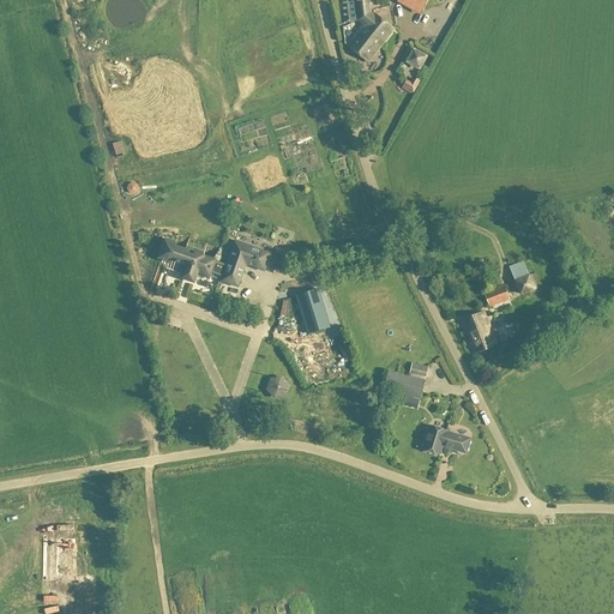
[(367,0),(357,1),(360,19),(365,23),(347,47),(368,64),(393,31),(372,14),(371,14),(369,14),(367,0)]
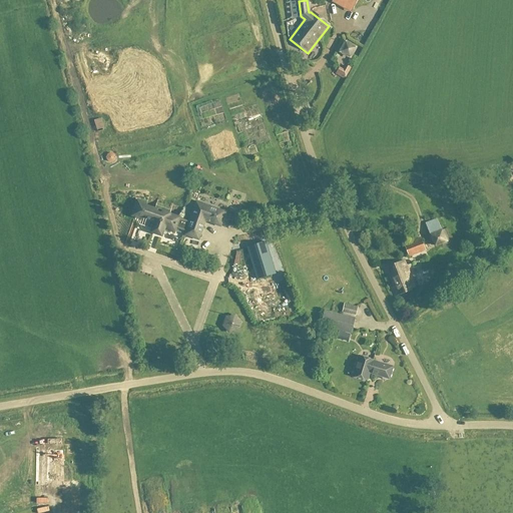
[(356,0),(334,0),(333,1),(351,11),(356,0)]
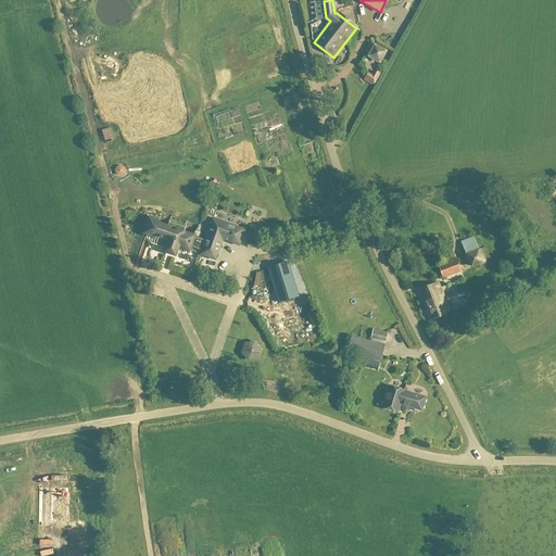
[(387,54),(373,47),(365,61),(378,70),(387,54)]
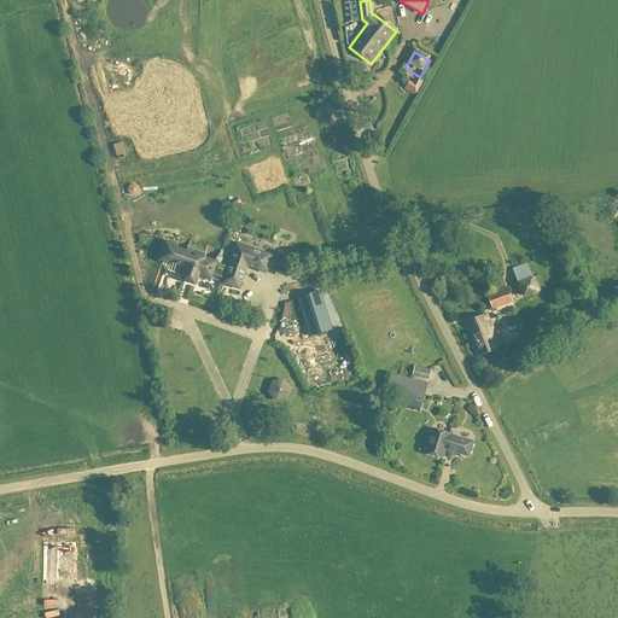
[(423,86),(413,80),(413,87),(407,85),(402,92),(415,99),(423,86)]
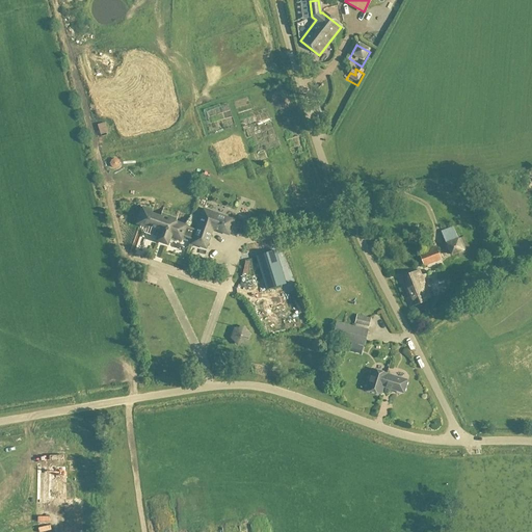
[(182,237),(192,241),(195,232),(185,229),(185,228),(175,223),(177,219),(161,214),(160,218),(151,215),(152,213),(142,209),(136,225),(145,229),(147,227),(160,231),(156,242),(167,246),(170,237),(181,241),(182,237)]
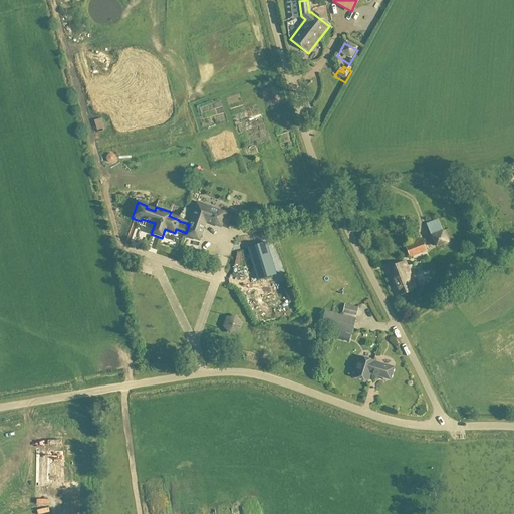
[(189,224),(186,233),(185,236),(198,241),(205,222),(220,228),(225,214),(196,204),(189,224)]
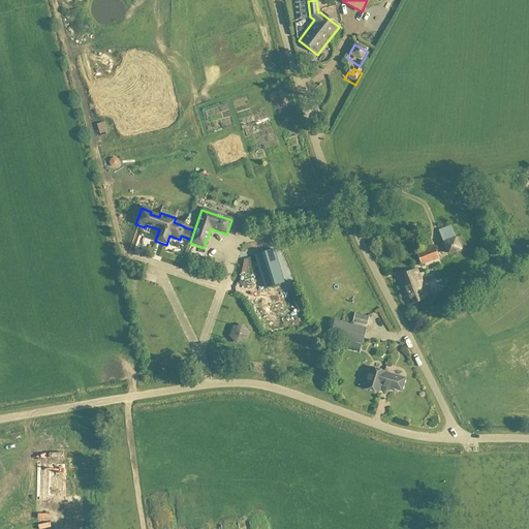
[(444,238),(454,232),(449,226),(440,231),(444,238)]
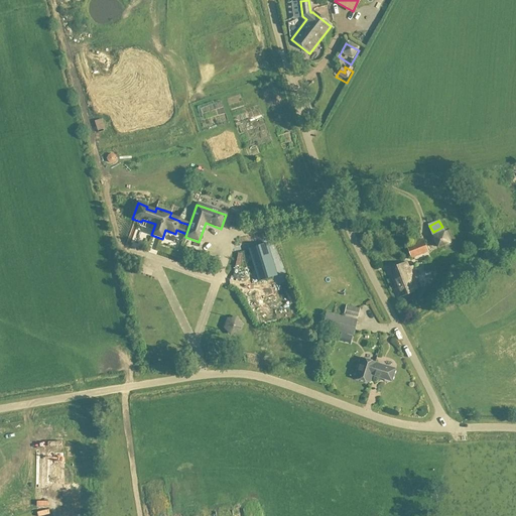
[(448,245),(443,232),(431,237),(437,250),(448,245)]
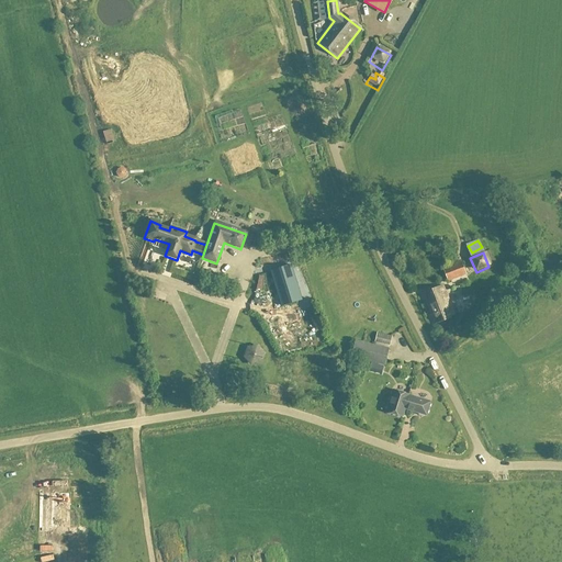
[(442,270),(448,282),(465,276),(461,262),(442,270)]
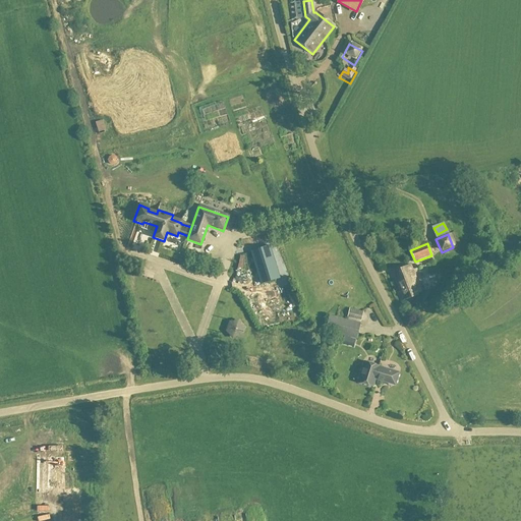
[(269,247),(251,252),(262,284),(279,279),(269,247)]
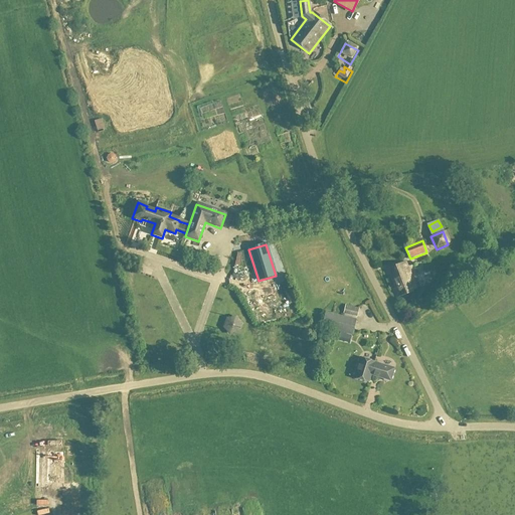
[(396,299),(416,291),(405,263),(385,271),(396,299)]
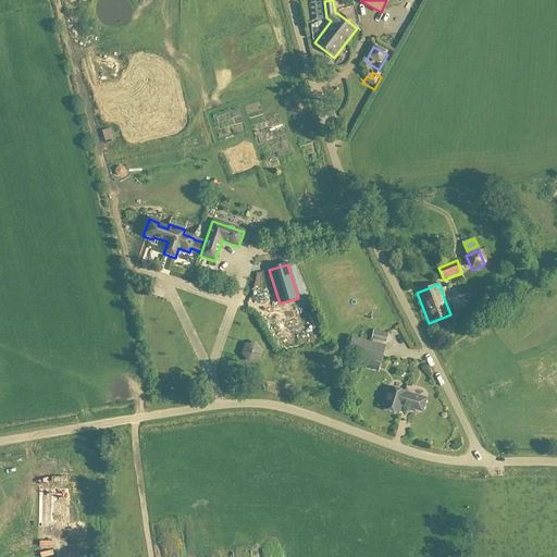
[(138,323),(144,322),(138,299),(133,300),(138,323)]
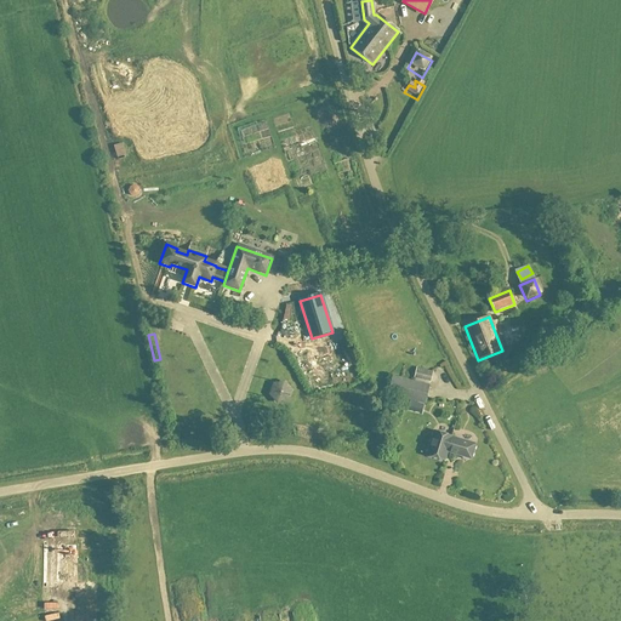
[(314,340),(298,345),(312,386),(326,381),(314,340)]
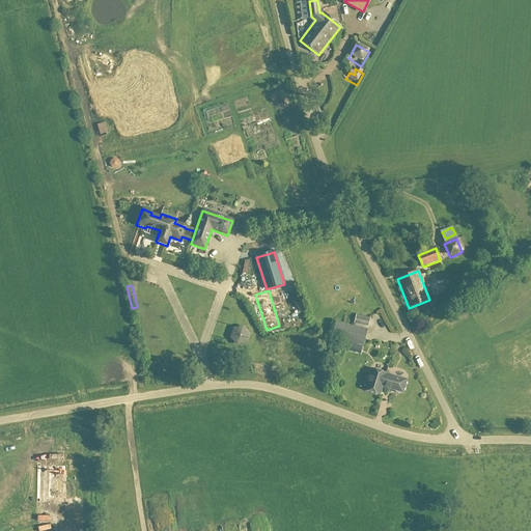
[(370,319),(356,315),(354,324),(368,327),(370,319)]
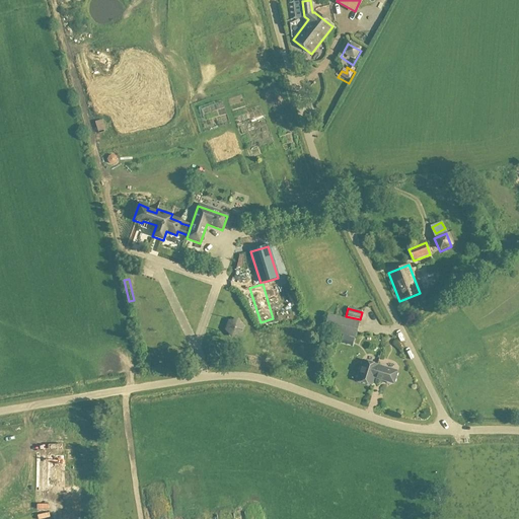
[(356,339),(359,323),(327,315),(323,330),(356,339)]
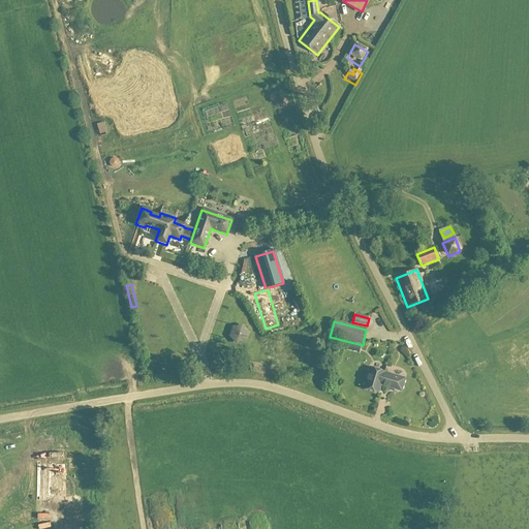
[(232,325),(235,341),(246,340),(244,324),(232,325)]
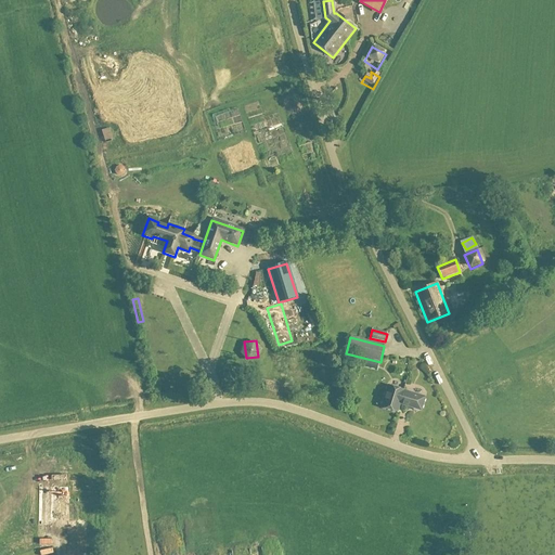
[(396,412),(399,404),(403,391),(388,386),(381,408),(396,412)]
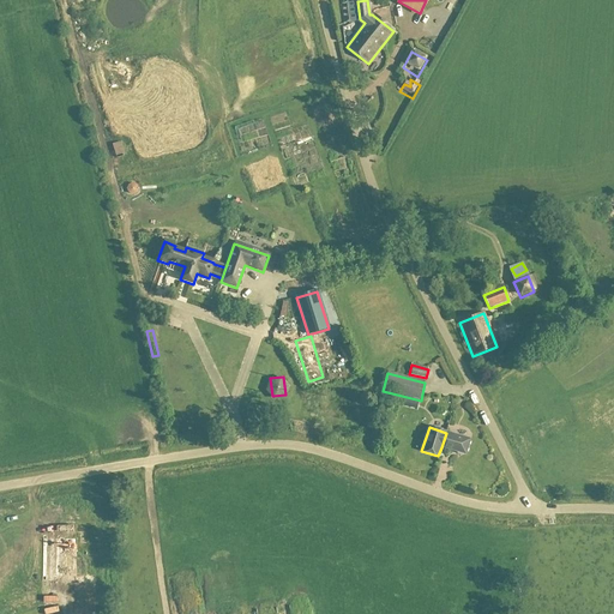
[(469,440),(446,433),(441,447),(464,455),(469,440)]
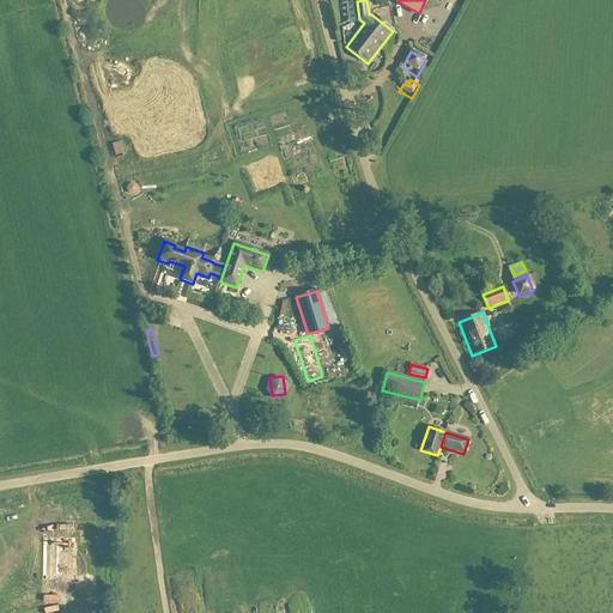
[(86,523),(90,541),(99,539),(97,521),(86,523)]
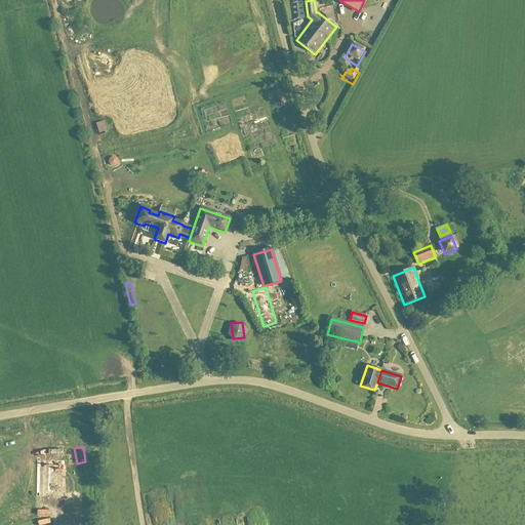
[(59,467),(71,465),(68,449),(35,455),(38,471),(49,469),(50,474),(61,472),(59,467)]
